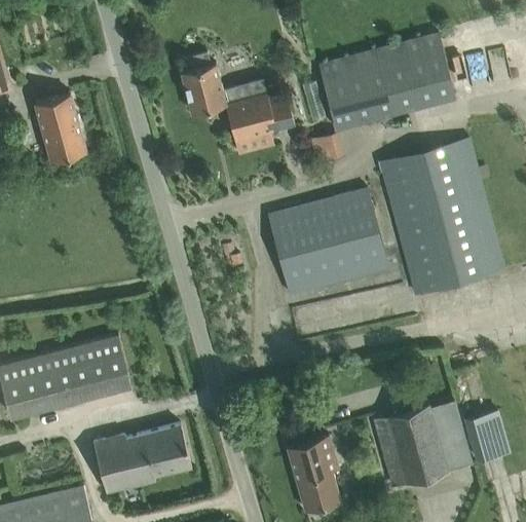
[(457,99),(440,32),(317,66),(336,132),(457,99)]
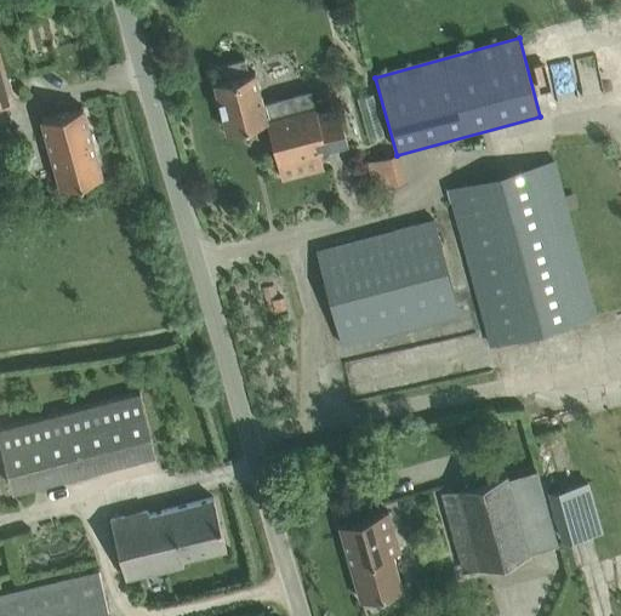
[(277,166),(347,148),(337,112),(317,118),(311,95),(262,108),(254,78),(248,79),(244,62),(220,69),(223,85),(214,87),(224,133),(266,124),(277,166)]
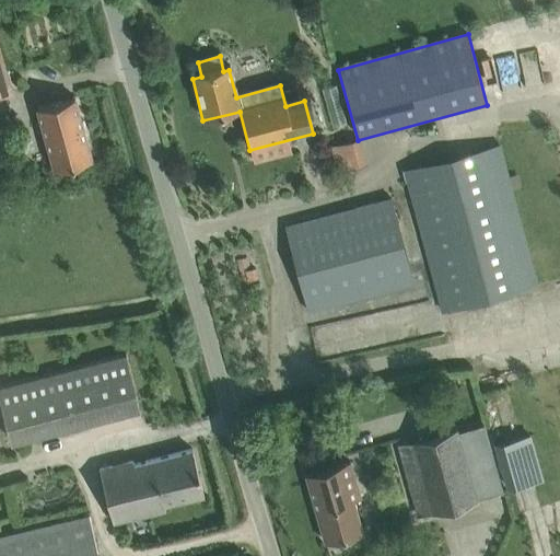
[(0,60),(0,97),(10,95),(0,60)]
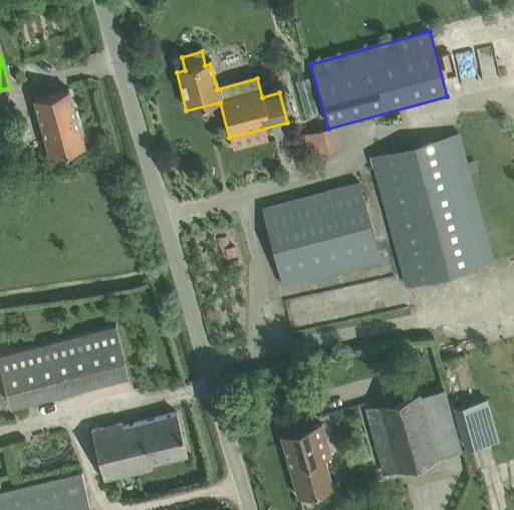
[(68,92),(33,101),(48,158),(83,149),(68,92)]
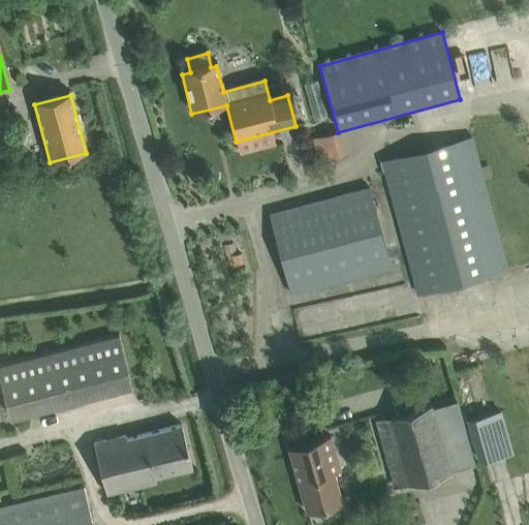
[(472,139),(379,164),(416,298),(508,272),(472,139)]
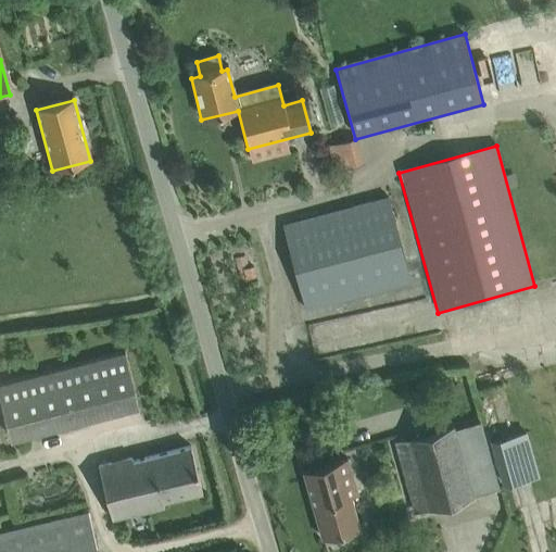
[(339,176),(369,173),(367,148),(337,152),(339,176)]
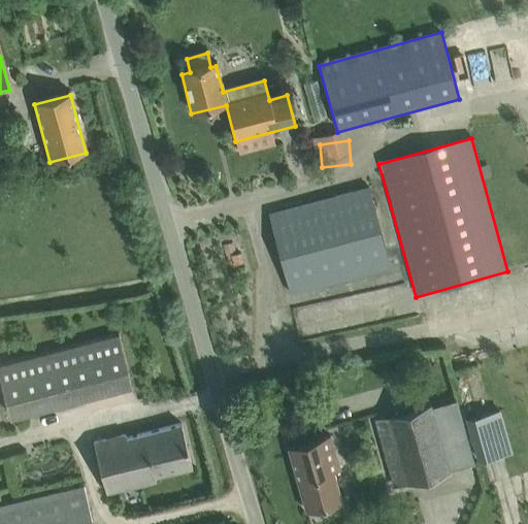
[(385,270),(363,191),(268,217),(290,296),(385,270)]
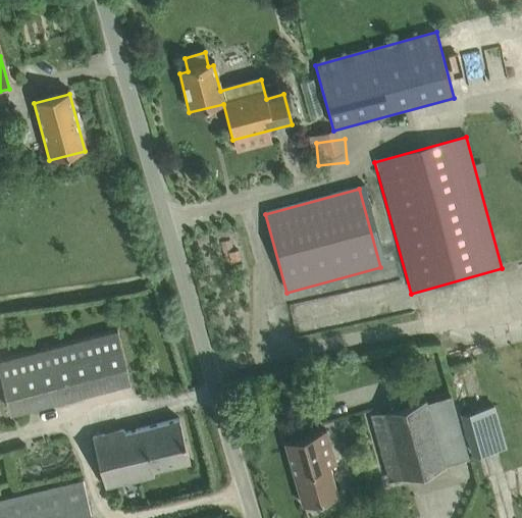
[(129,383),(117,333),(0,363),(0,379),(9,412),(129,383)]
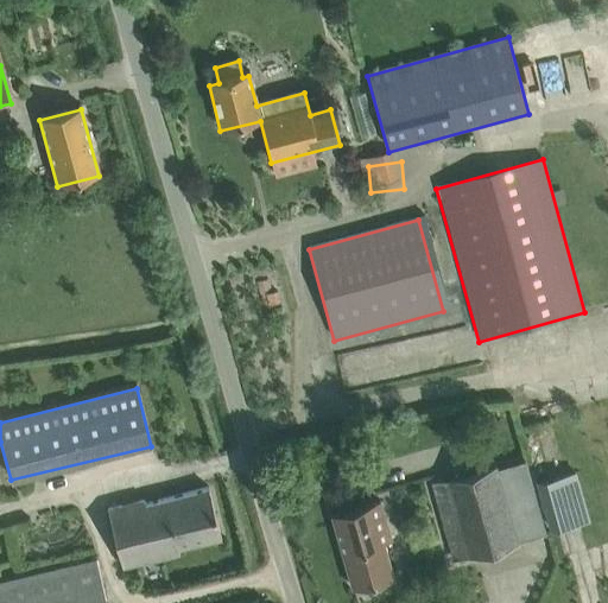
[(429,484),(451,560),(512,543),(545,534),(526,463),(493,471),(492,467),(429,484)]
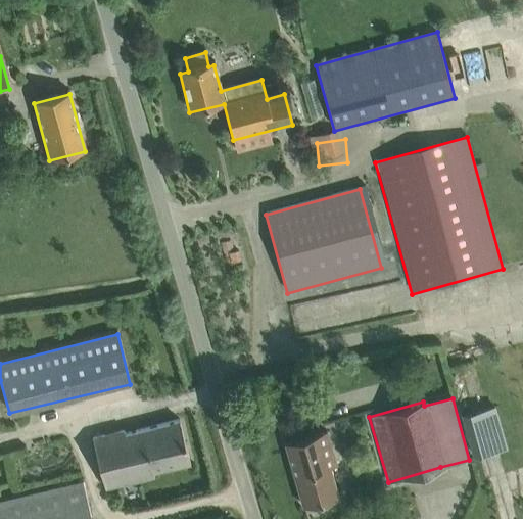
[(493,451),(488,431),(501,428),(494,408),(464,417),(474,456),(493,451)]
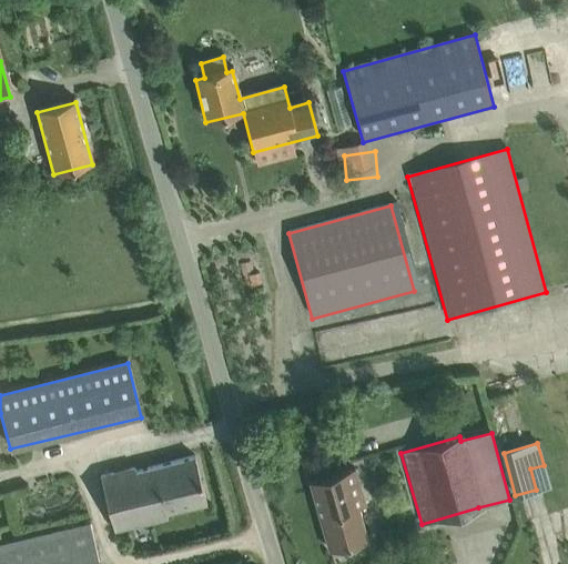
[(134,471),(100,480),(113,533),(166,520),(165,515),(206,505),(194,459),(134,474),(134,471)]
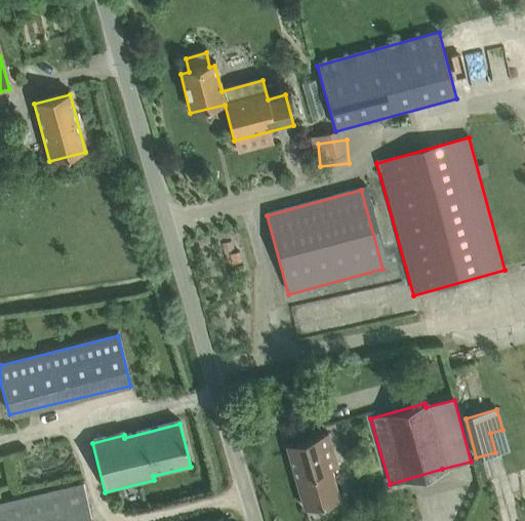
[(304,511),(339,499),(331,471),(337,470),(327,436),(286,448),(304,511)]
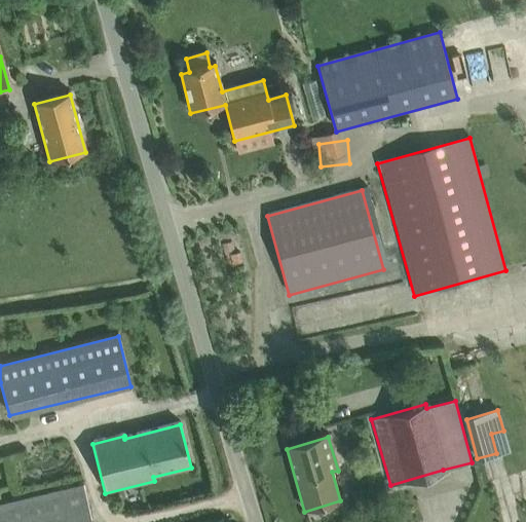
[(0,506),(0,521),(91,521),(83,486),(0,506)]
